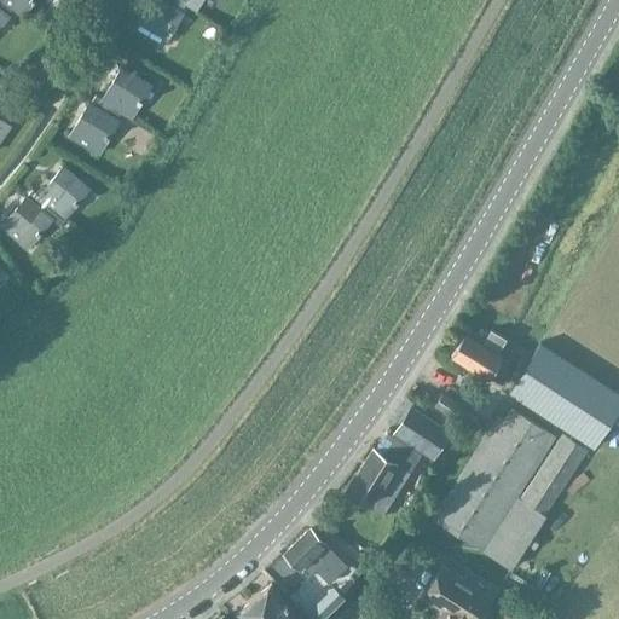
[(0,0),(0,6),(4,1),(12,9),(22,17),(35,0),(0,0)]
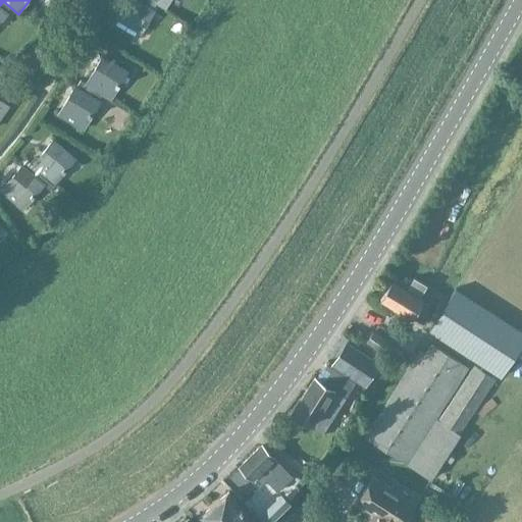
[(152,10),(156,3),(151,0),(147,0),(145,5),(137,1),(135,0),(124,0),(112,22),(139,39),(154,11),(152,10)]
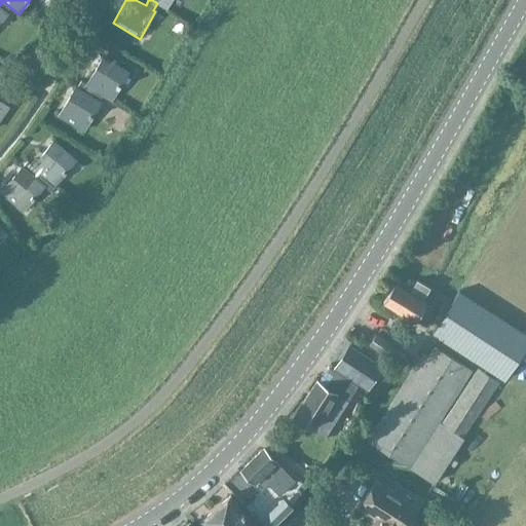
[(148,0),(152,0),(157,3),(166,8),(172,0),(138,0),(138,1),(146,5),(148,0)]
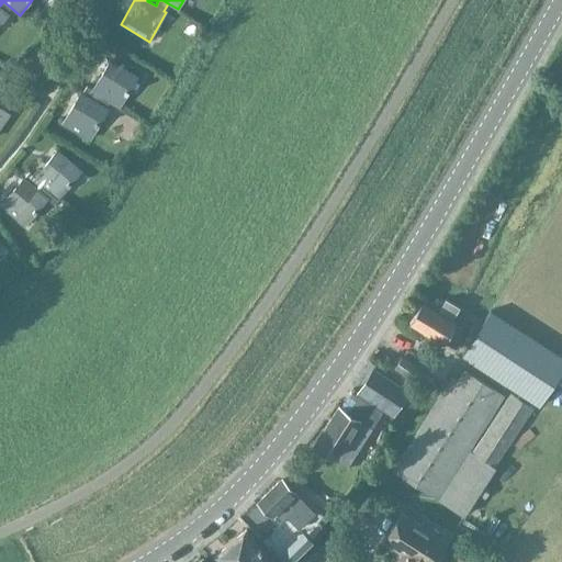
[(6,14),(11,8),(3,1),(0,6),(0,25),(8,15),(6,14)]
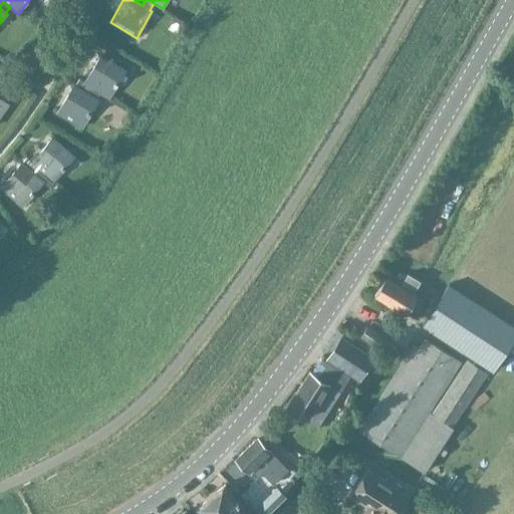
[(85,83),(81,90),(88,95),(92,88),(100,92),(109,98),(125,71),(99,56),(83,82),(85,83)]
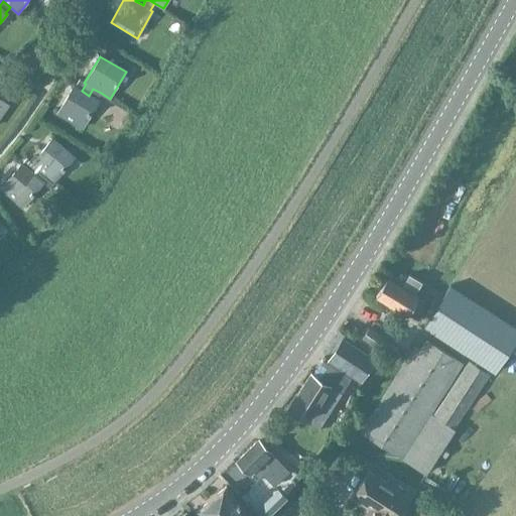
[(97,100),(101,93),(93,89),(89,96),(82,91),(73,86),(56,113),(83,128),(99,101),(97,100)]
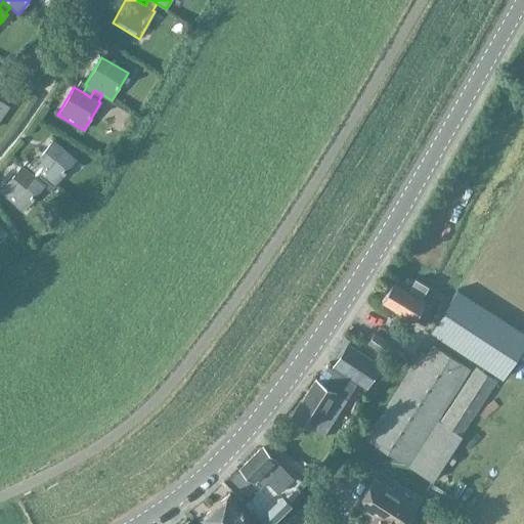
[(26,160),(20,166),(28,173),(35,178),(40,172),(55,184),(76,161),(52,140),(32,165),(26,160)]
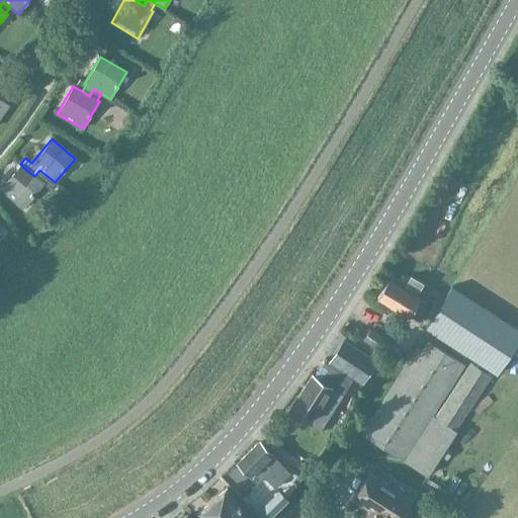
[(20,164),(0,188),(23,208),(44,184),(50,189),(55,182),(39,170),(34,176),(27,171),(20,164)]
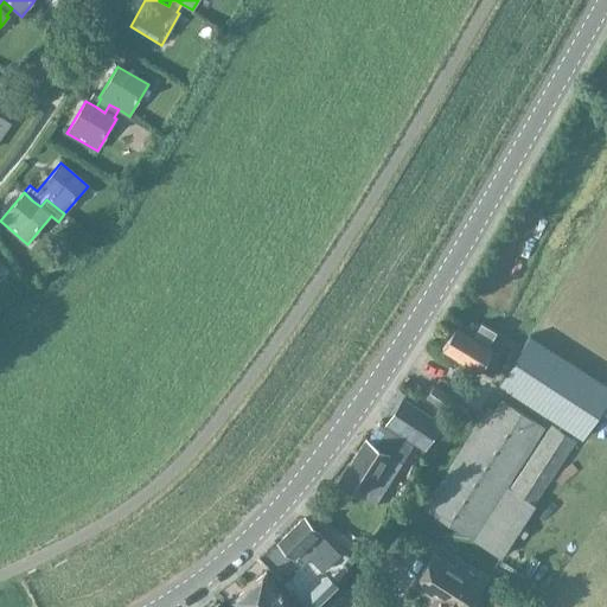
[(487,346),(496,332),(481,324),(473,337),(455,326),(442,349),(479,371),(492,350),(487,346)]
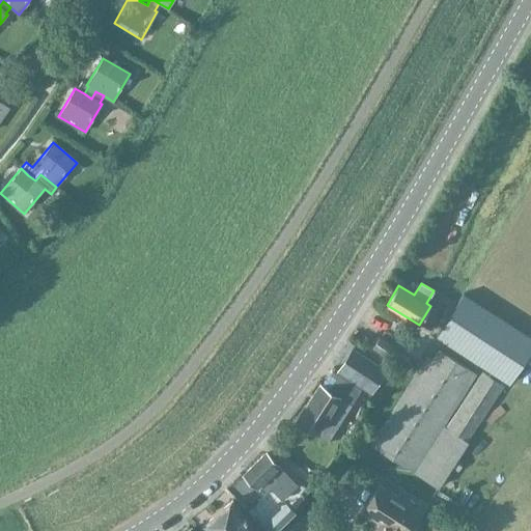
[(530,342),(530,341),(469,301),(462,296),(435,337),(505,383),(519,362),(530,342)]
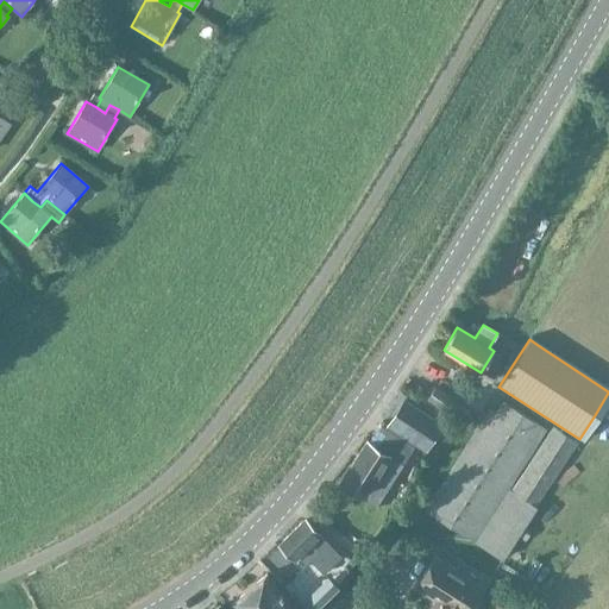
[(446,413),(454,401),(434,387),(427,399),(446,413)]
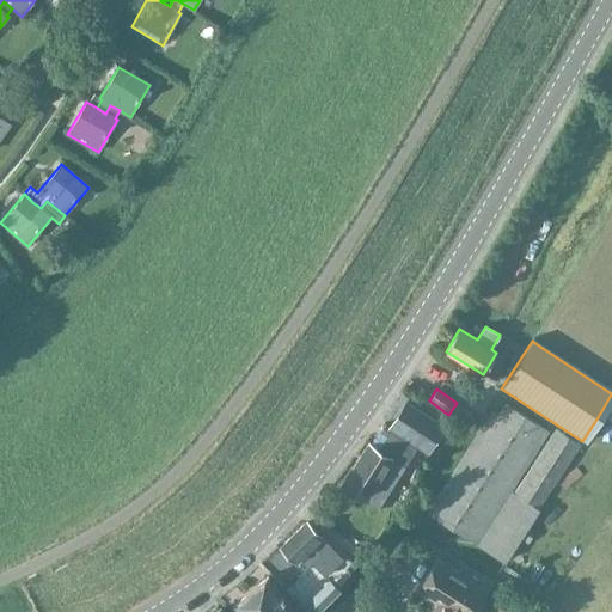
[(405,403),(389,428),(404,439),(428,453),(445,427),(405,403)]
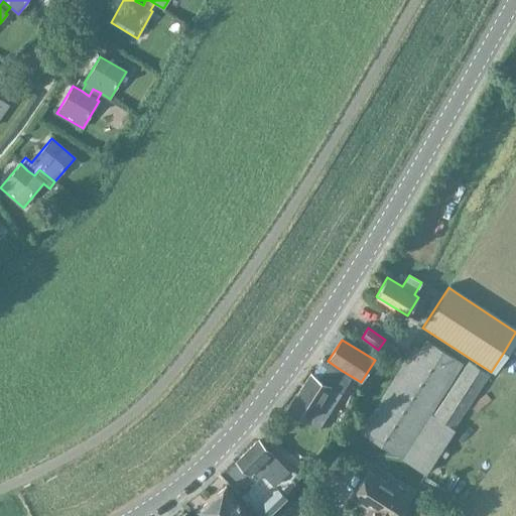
[(419,350),(415,347),(360,431),(425,474),(454,429),(460,419),(489,374),(468,361),(465,366),(425,340),(419,350)]
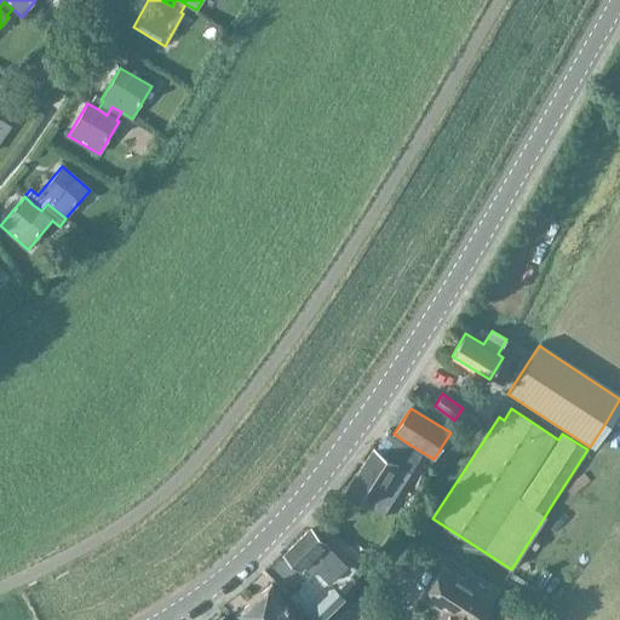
[(373,449),(346,493),(383,515),(422,454),(386,434),(375,451),(373,449)]
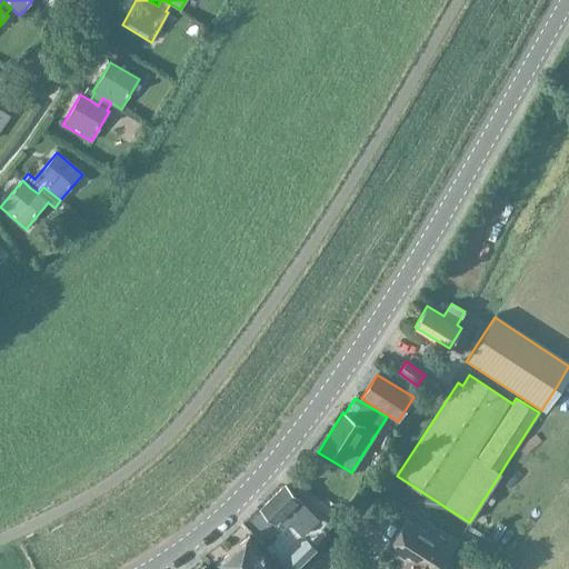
[(298,515),(306,507),(287,488),(283,487),(260,509),(282,531),(289,523),(293,527),(302,519),(298,515)]
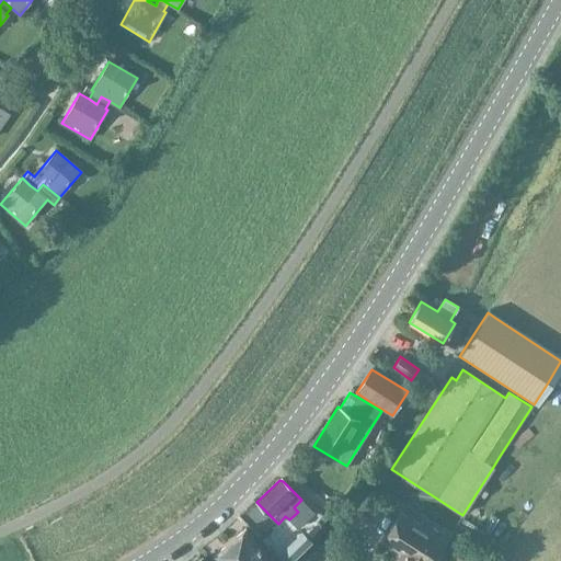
[(433,560),(445,541),(399,512),(382,538),(402,551),(396,560),(433,560)]
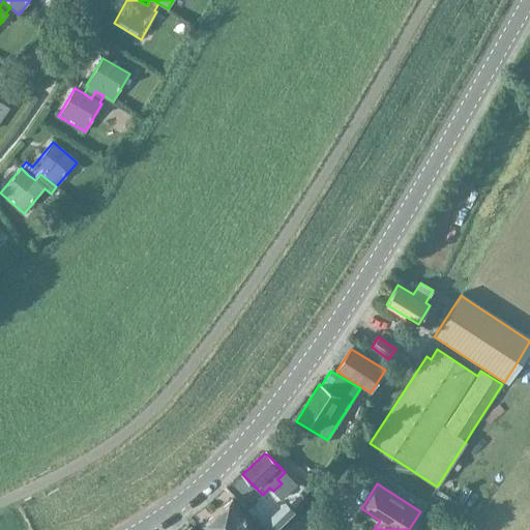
[(257,529),(258,529),(232,499),(202,526),(205,529),(257,529)]
